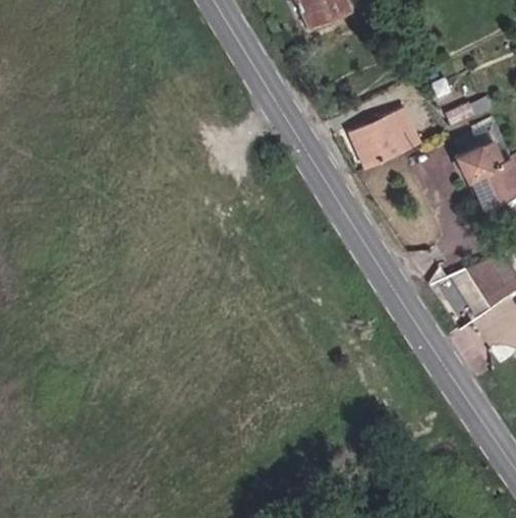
[(296,0),(307,26),(350,11),(346,0),(296,0)]
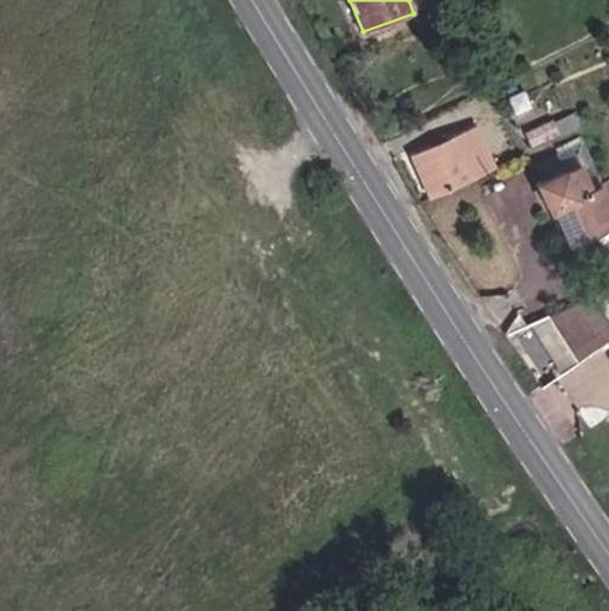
[(434,198),(487,175),(476,148),(459,154),(453,139),(413,156),(434,198)]
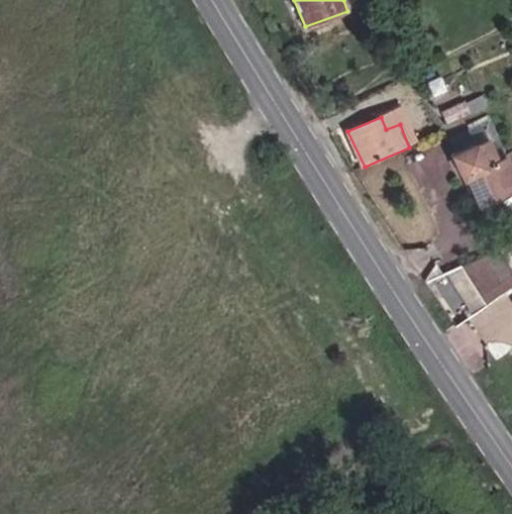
[(511,166),(507,157),(500,159),(493,140),(454,155),(464,179),(471,178),(485,207),(511,195),(511,166)]
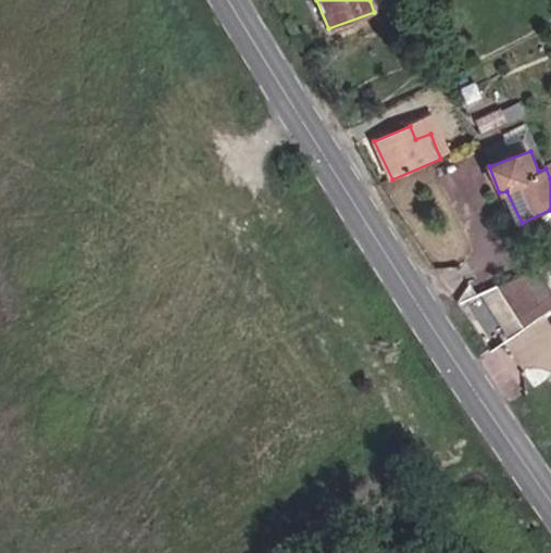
[(550,294),(539,273),(500,289),(524,331),(550,318),(550,294)]
